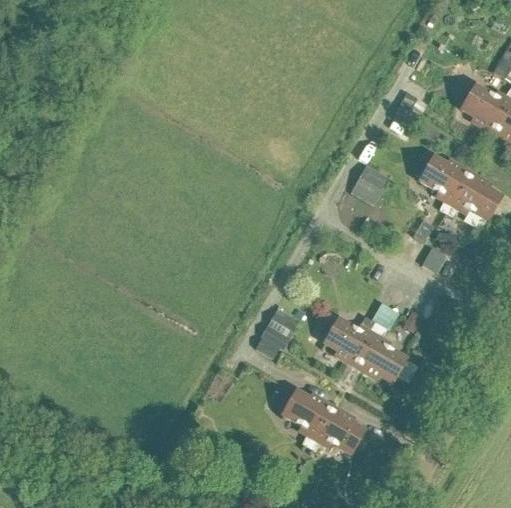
[(493,72),(510,82),(510,53),(506,50),(493,72)]
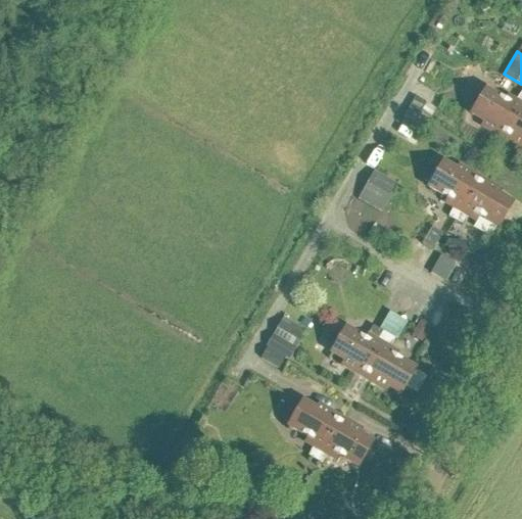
[(521,90),(513,102),(485,86),(470,111),(484,120),(482,123),(492,129),(491,130),(503,136),(521,103),(521,90)]
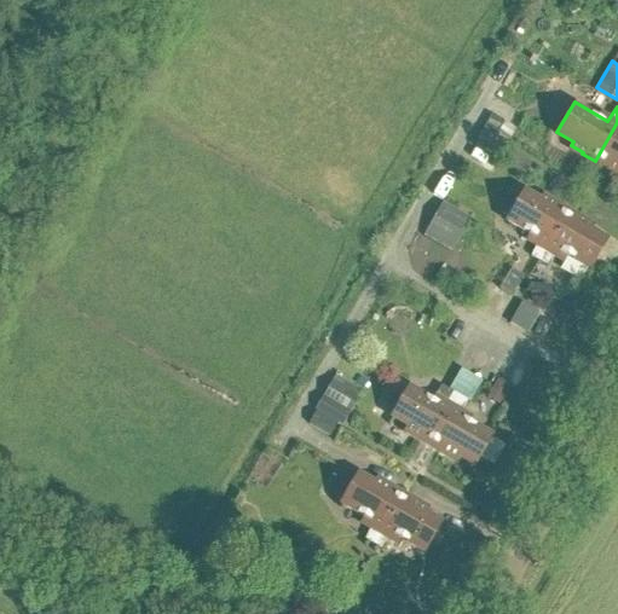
[(500,155),(517,126),(491,111),(475,140),(500,155)]
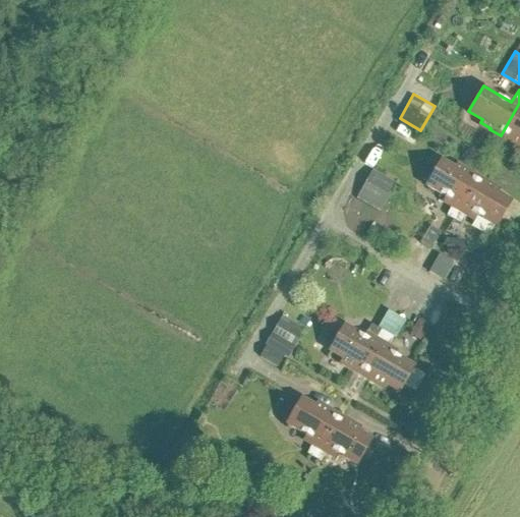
[(519,103),(501,135),(512,142),(513,141),(519,145),(519,103)]
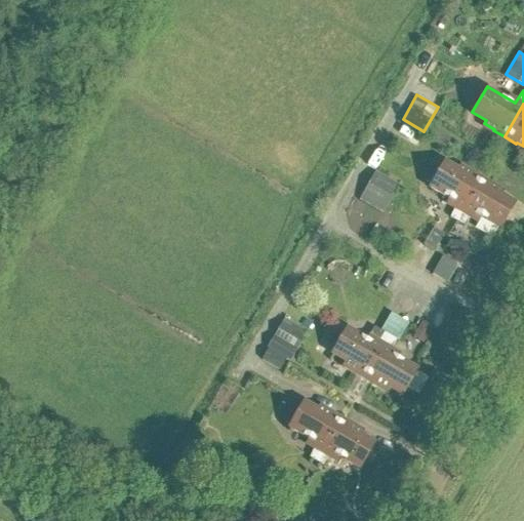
[(445,146),(451,134),(434,124),(428,135),(445,146)]
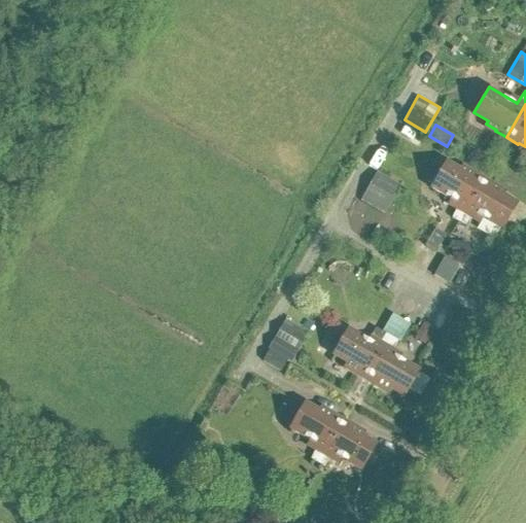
[(458,219),(484,176),(472,170),(471,171),(462,165),(460,169),(446,161),(431,186),(459,202),(452,216),(458,219)]
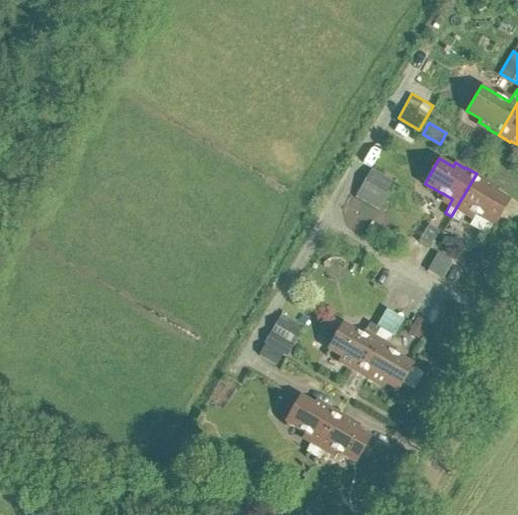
[(356,195),(378,208),(394,179),(371,167),(356,195)]
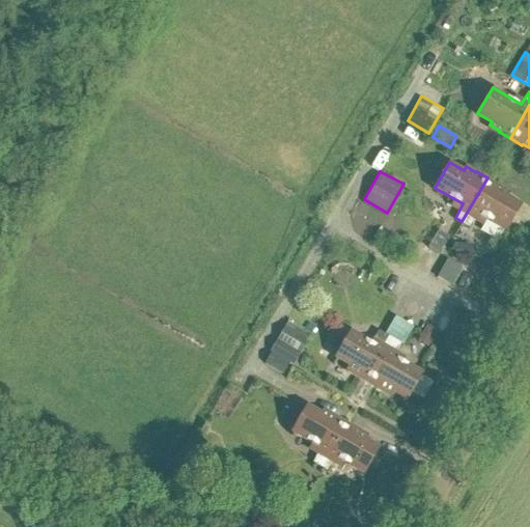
[(499,185),(487,177),(462,221),(469,225),(477,213),(505,229),(521,203),(506,195),(508,192),(498,186),(499,185)]
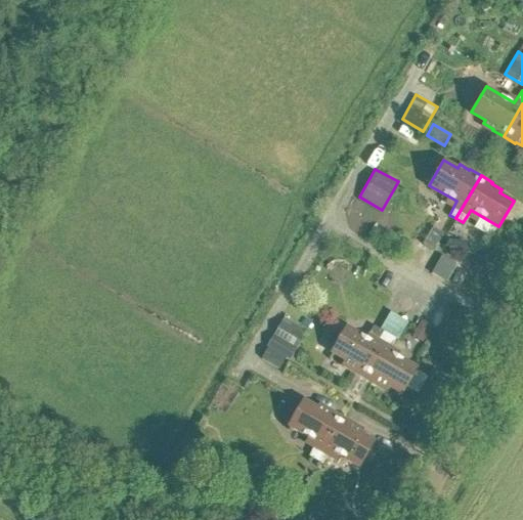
[(449,239),(449,252),(467,253),(467,239),(449,239)]
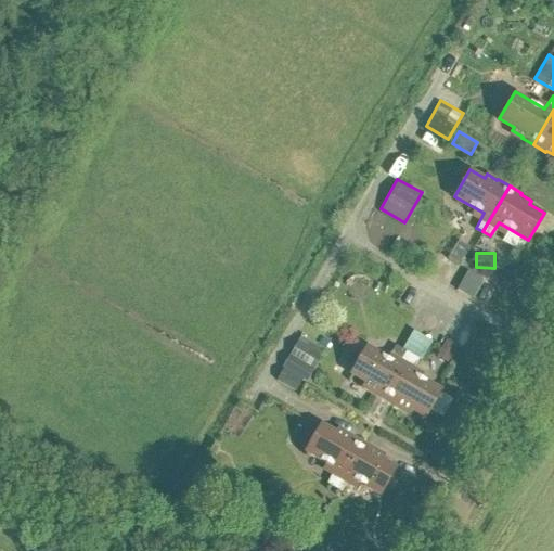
[(396,344),(388,357),(366,345),(351,372),(365,381),(363,384),(374,391),(373,392),(385,398),(423,335),(412,329),(402,347),(396,344)]
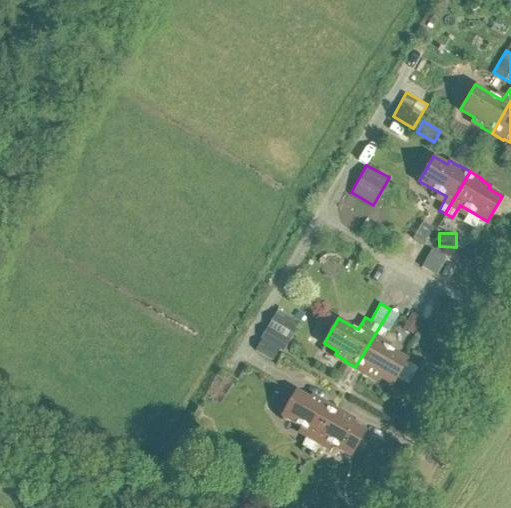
[(278,308),(267,326),(290,339),(300,322),(278,308)]
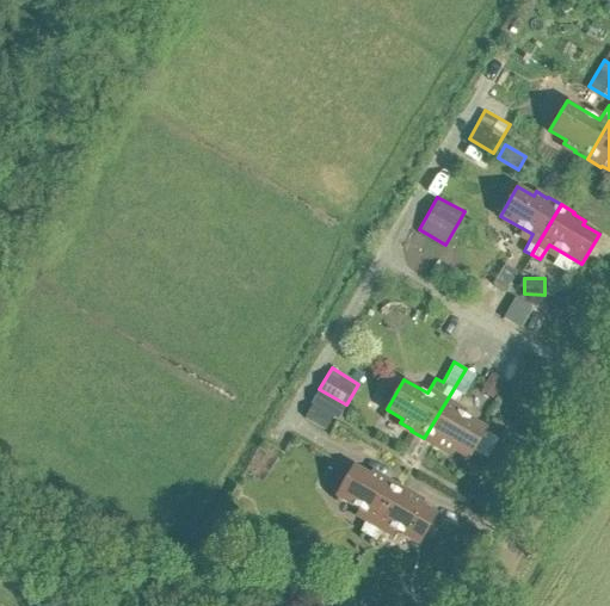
[(466,369),(424,438),(437,446),(438,444),(449,451),(451,447),(468,457),(486,427),(463,414),(467,408),(457,402),(461,394),(464,396),(476,375),(466,369)]
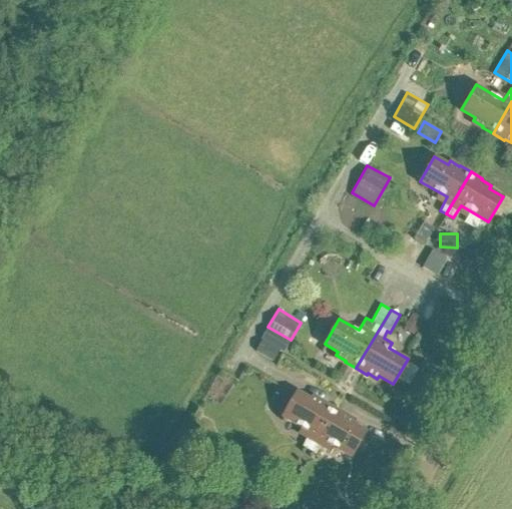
[(268,327),(262,338),(284,351),(291,340),(268,327)]
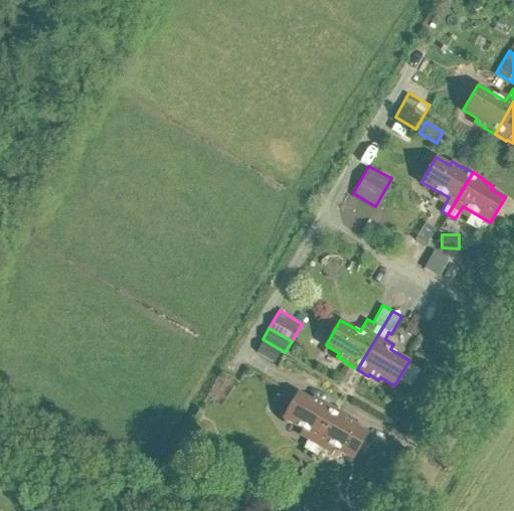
[(264,340),(257,351),(275,361),(281,350),(264,340)]
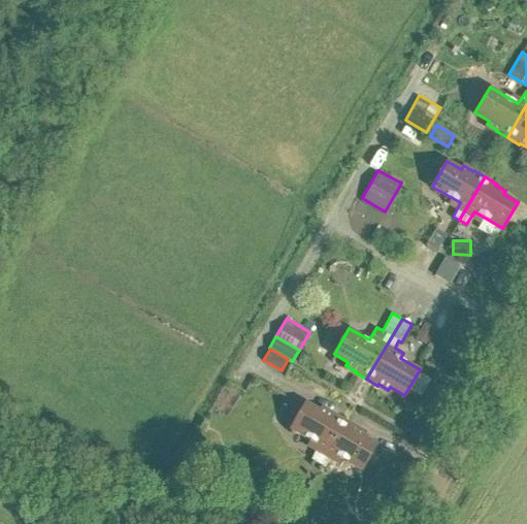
[(318,461),(343,418),(332,412),(331,413),(322,406),(320,410),(305,401),(291,428),(319,444),(311,457),(318,461)]
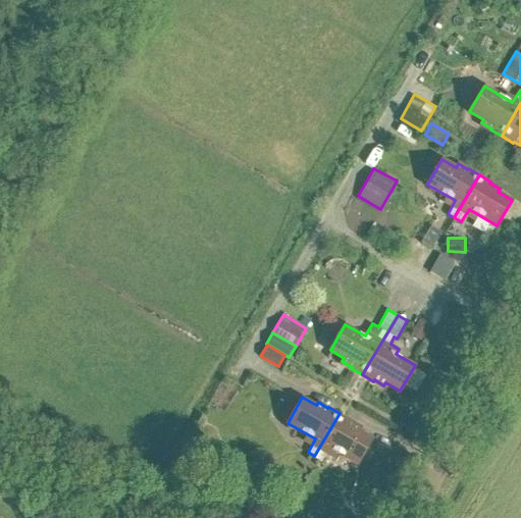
[(340,413),(314,456),(321,460),(329,448),(357,463),(372,437),(358,429),(360,426),(350,421),(351,420),(340,413)]
